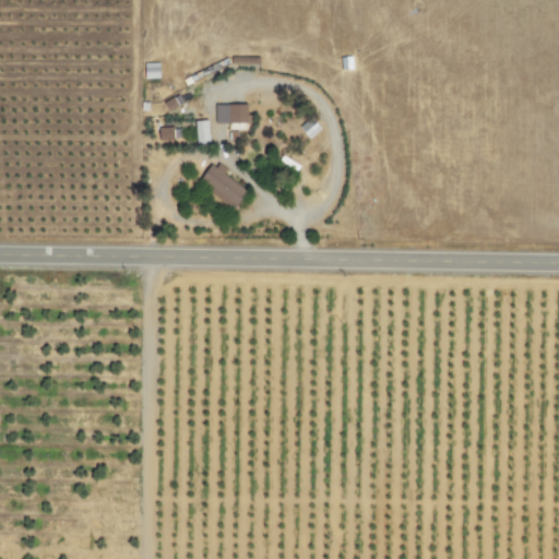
[(158,62),(142,63),(143,79),(159,79),(158,62)]
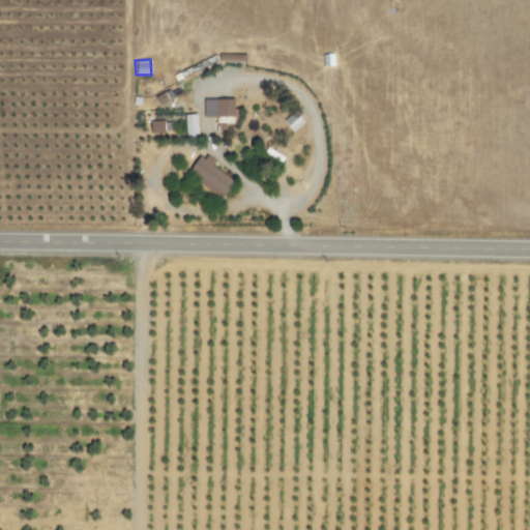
[(203,99),(203,118),(235,117),(235,98),(203,99)]
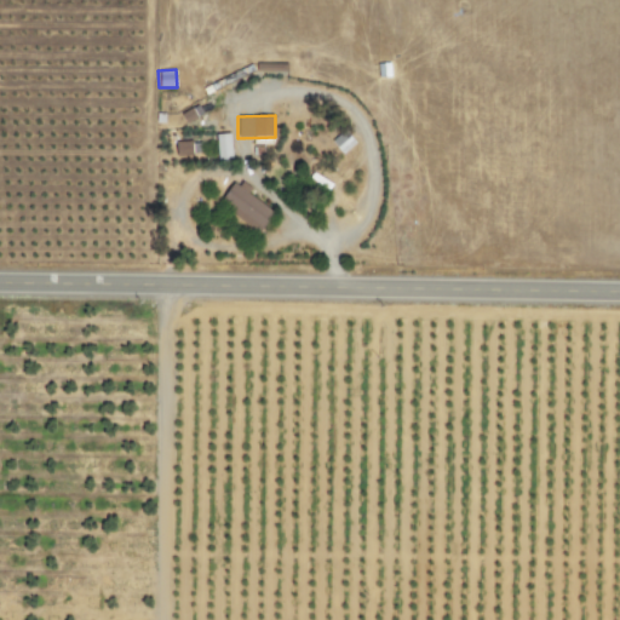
[(355,143),(344,131),(331,142),(342,154),(355,143)]
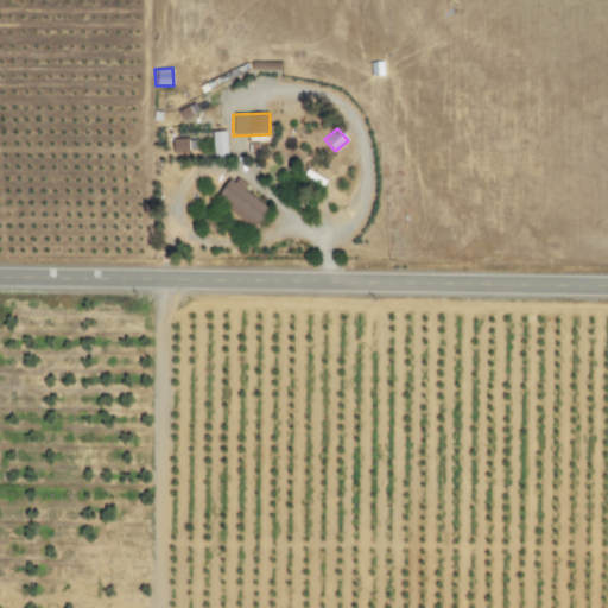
[(226,132),(210,132),(213,157),(227,157),(226,132)]
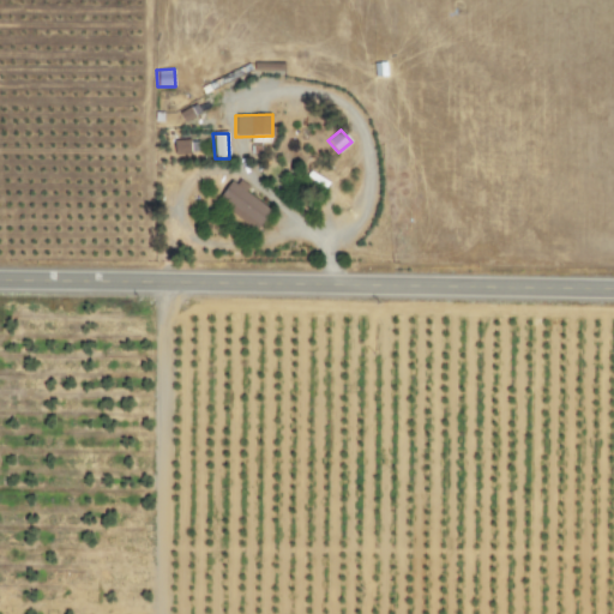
[(190,155),(190,140),(174,140),(175,155),(190,155)]
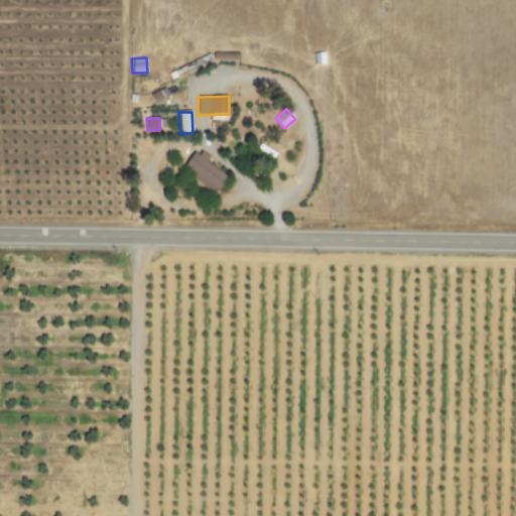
[(229,176),(196,151),(181,169),(215,195),(229,176)]
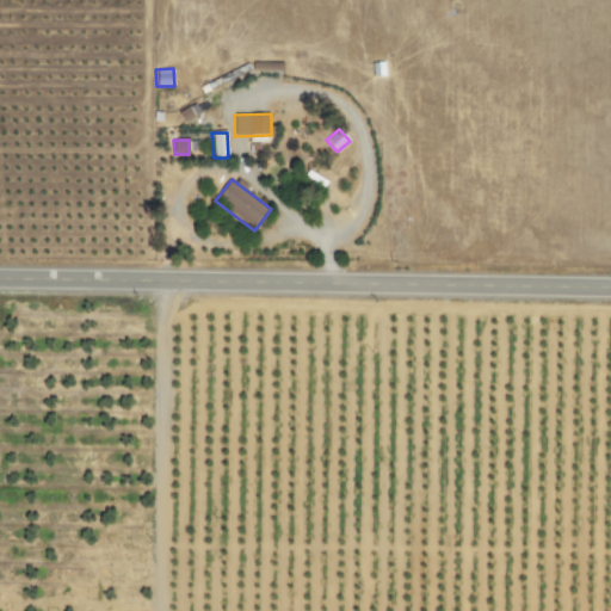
All buildings are outlined.
